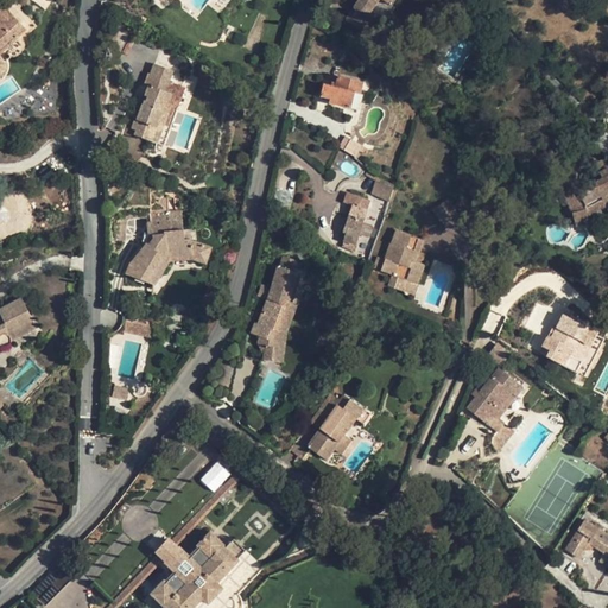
[(0,0),(0,73),(2,71),(4,69),(4,65),(2,63),(2,62),(1,59),(0,58),(0,50),(14,37),(17,38),(23,33),(25,37),(30,33),(1,2),(0,0)]
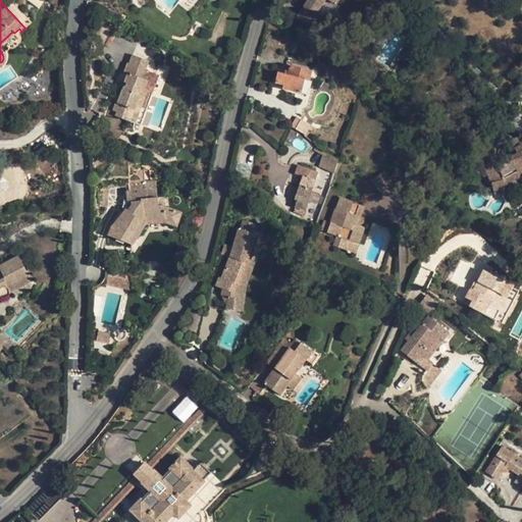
[(9,0),(2,0),(1,2),(25,29),(32,22),(9,0)]
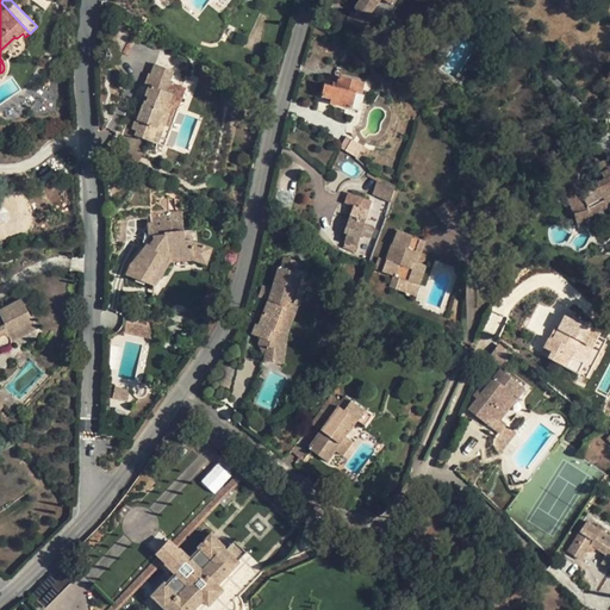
[(391,0),(360,0),(347,20),(353,24),(350,27),(348,30),(356,36),(361,30),(372,37),(380,24),(368,16),(379,0),(384,0),(388,2),(391,0)]
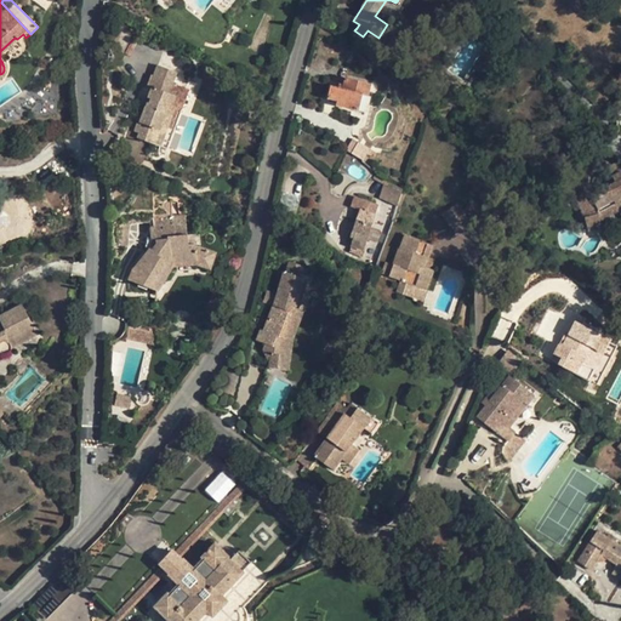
[(473,11),(480,0),(460,0),(460,1),(473,11)]
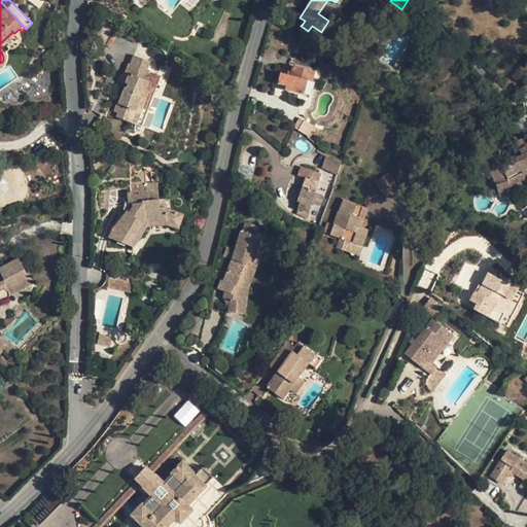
[(14,33),(12,32),(0,43),(0,50),(1,51),(18,36),(14,33)]
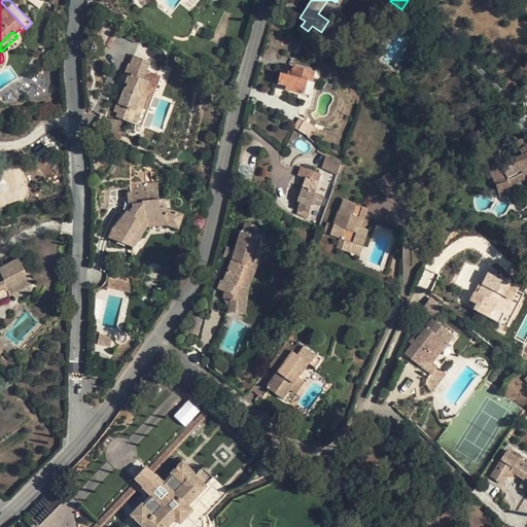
[(117,117),(136,125),(142,107),(149,109),(154,93),(151,92),(157,75),(146,71),(150,61),(134,56),(131,64),(130,64),(126,73),(129,74),(126,83),(129,84),(128,86),(126,86),(119,104),(117,103),(114,112),(118,113),(117,117)]
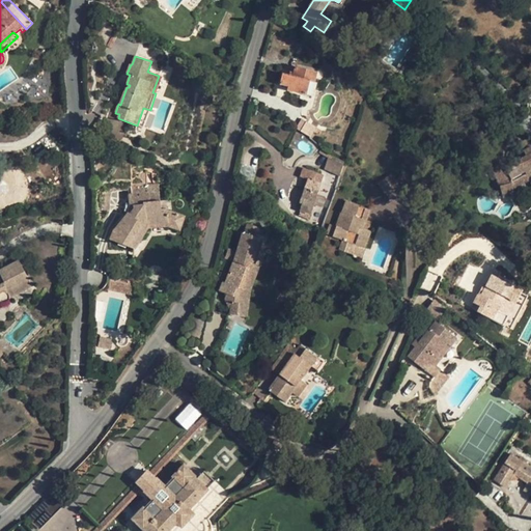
[(287,90),(312,95),(317,72),(292,65),(290,75),(283,74),(280,84),(288,86),(287,90)]
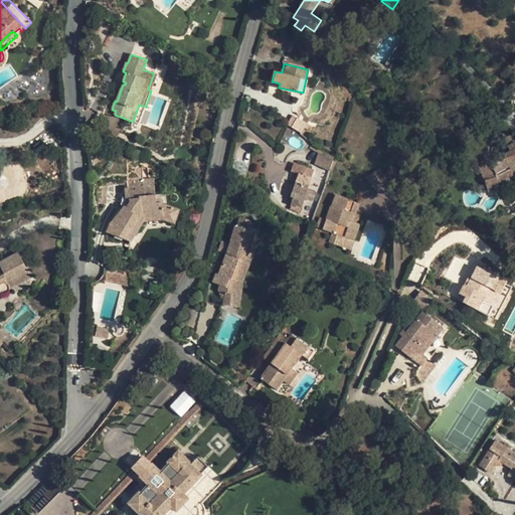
[(397,68),(390,64),(386,71),(393,75),(397,68)]
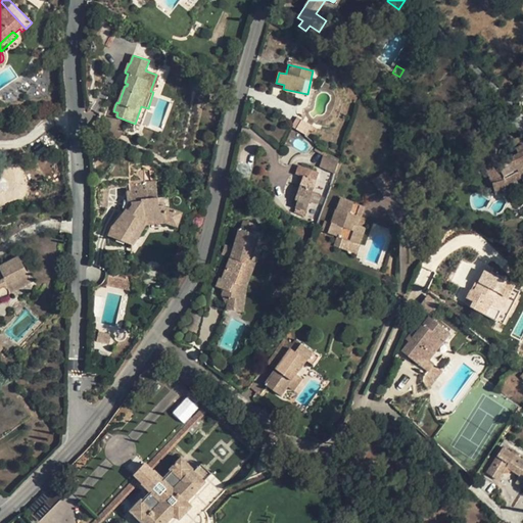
[(148,108),(141,106),(135,124),(141,126),(148,108)]
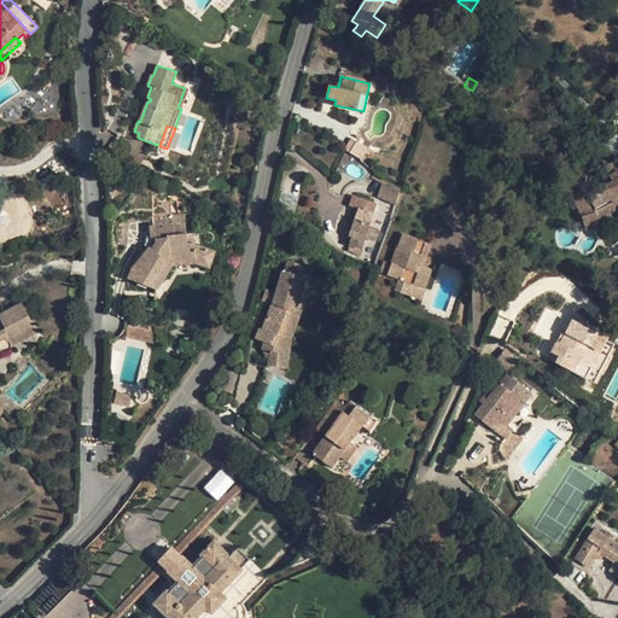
[(365,153),(368,149),(351,138),(345,150),(366,163),(371,156),(365,153)]
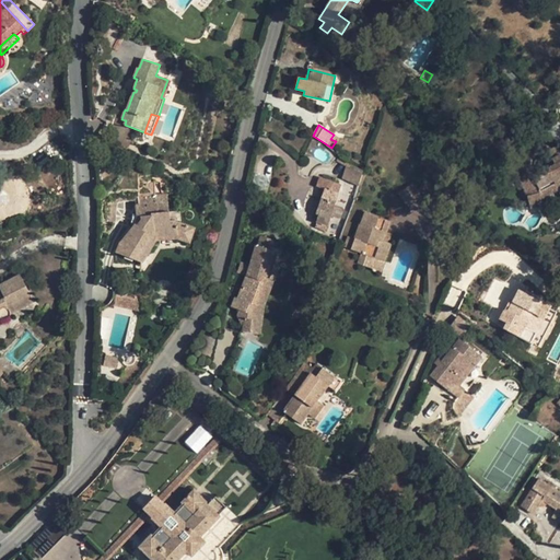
[(535,179),(531,171),(518,177),(525,189),(524,190),(526,196),(531,209),(544,206),(541,198),(558,189),(559,193),(559,153),(556,147),(548,150),(555,164),(547,168),(549,172),(551,176),(539,182),(538,181),(536,181),(535,181),(535,179)]
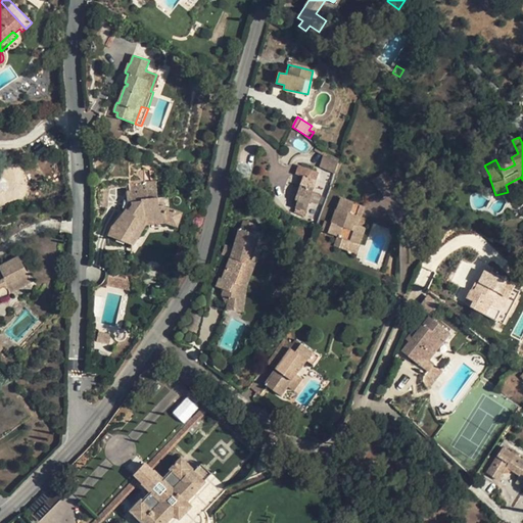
[(315,150),(324,155),(325,152),(326,150),(318,145),(315,150)]
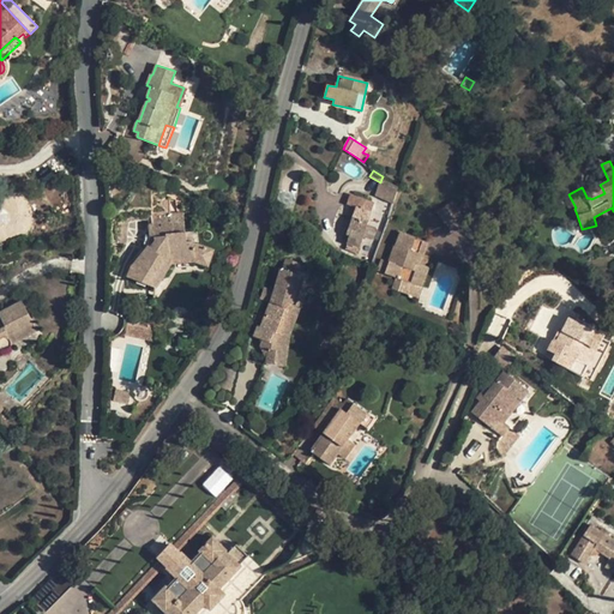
[(398,186),(381,179),(380,182),(375,197),(392,204),(398,186)]
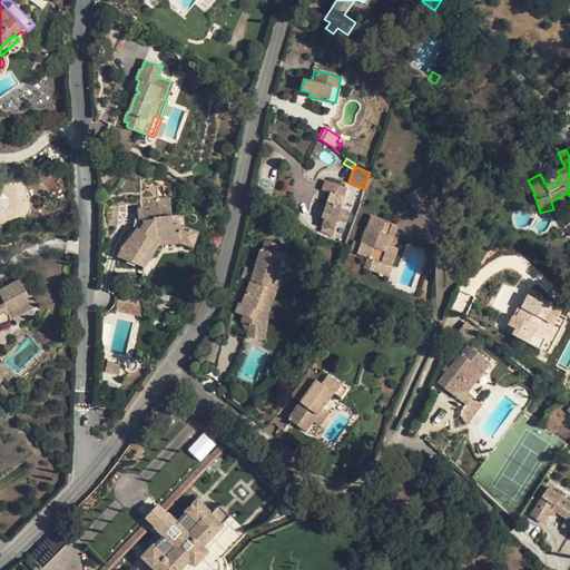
[(561,179),(559,175),(544,183),(544,184),(546,184),(548,184),(549,185),(561,179)]
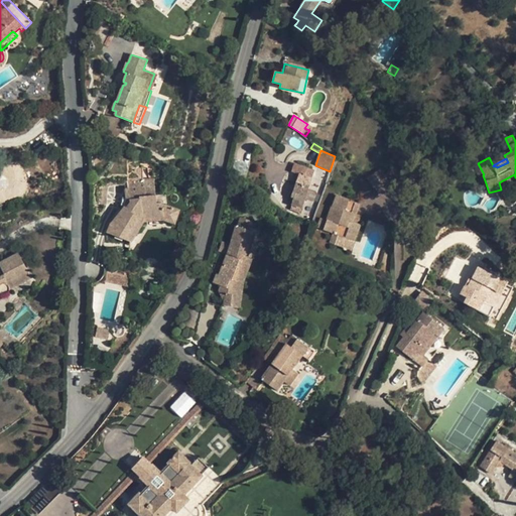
[(131,242),(144,222),(143,219),(162,217),(162,220),(175,224),(179,210),(167,206),(166,195),(156,196),(155,184),(145,184),(145,179),(142,179),(142,161),(127,162),(127,164),(115,165),(114,181),(127,180),(127,187),(126,187),(127,199),(130,199),(131,203),(126,208),(125,207),(111,224),(109,234),(131,242)]
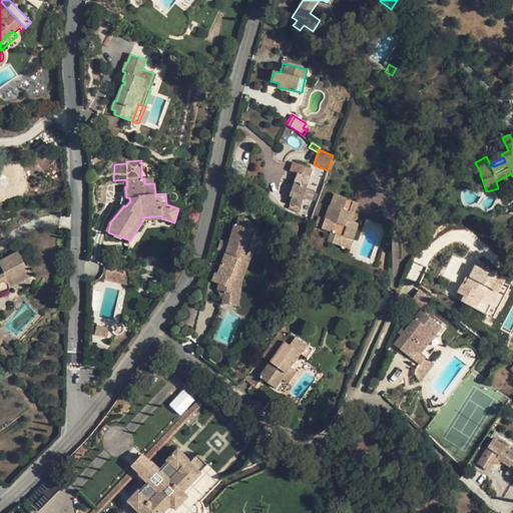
[(293,162),(290,170),(297,173),(290,196),(293,197),(289,208),(299,211),(313,169),(293,162)]
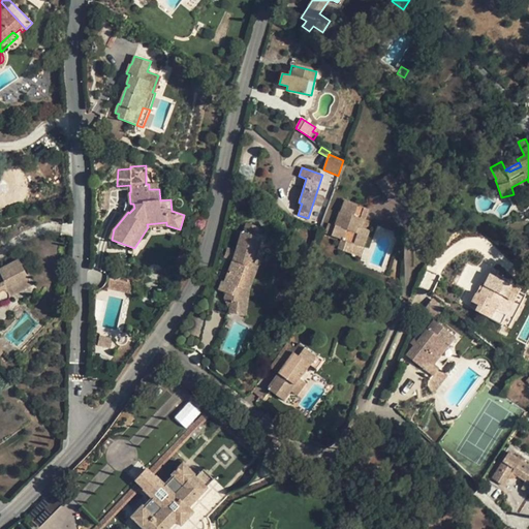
[(450,193),(455,198),(475,174),(470,169),(450,193)]
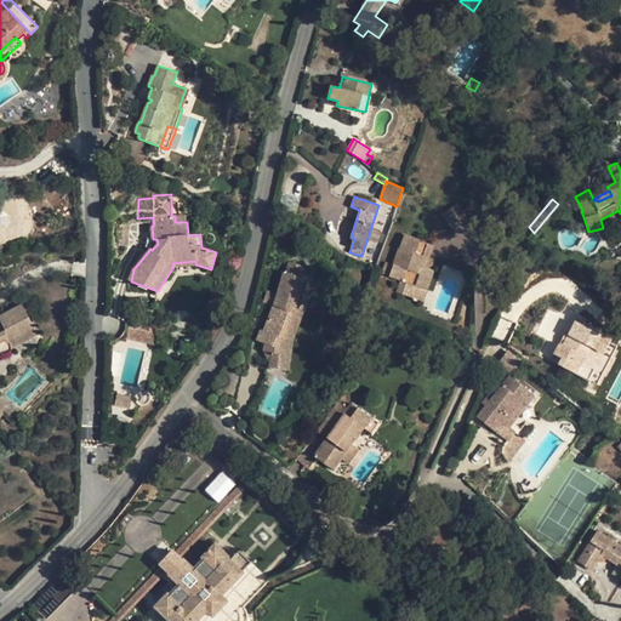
[(457,204),(442,214),(453,229),(467,218),(457,204)]
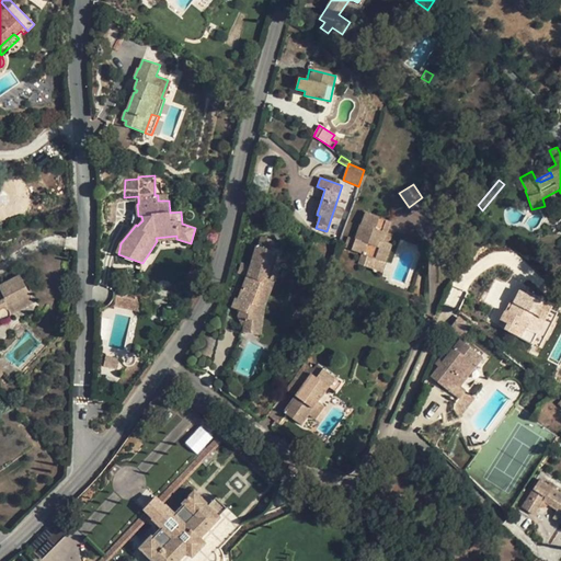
[(391,221),(365,212),(354,240),(347,238),(344,248),(362,254),(357,264),(374,270),(377,260),(385,262),(391,243),(389,243),(384,241),(387,232),(391,221)]
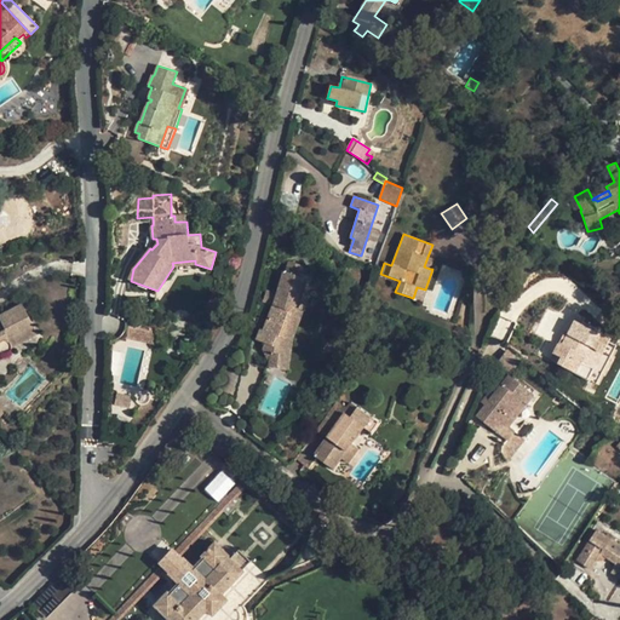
[(286,273),(283,271),(276,294),(274,305),(263,329),(260,328),(256,339),(265,343),(263,350),(270,352),(282,356),(288,339),(282,337),(294,308),(303,310),(304,311),(309,293),(306,292),(311,276),(302,274),(304,265),(290,262),(286,273)]
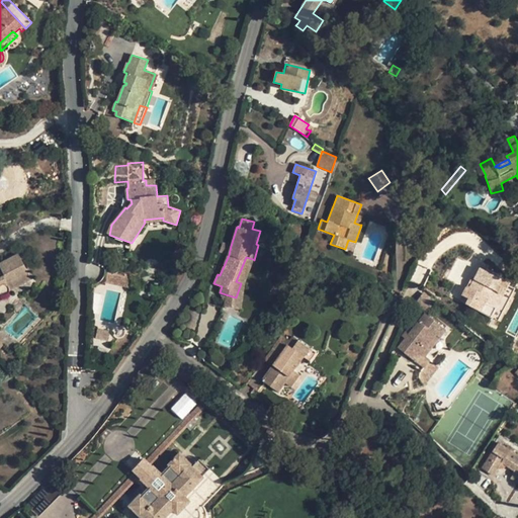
[(468,227),(459,223),(454,234),(463,238),(468,227)]
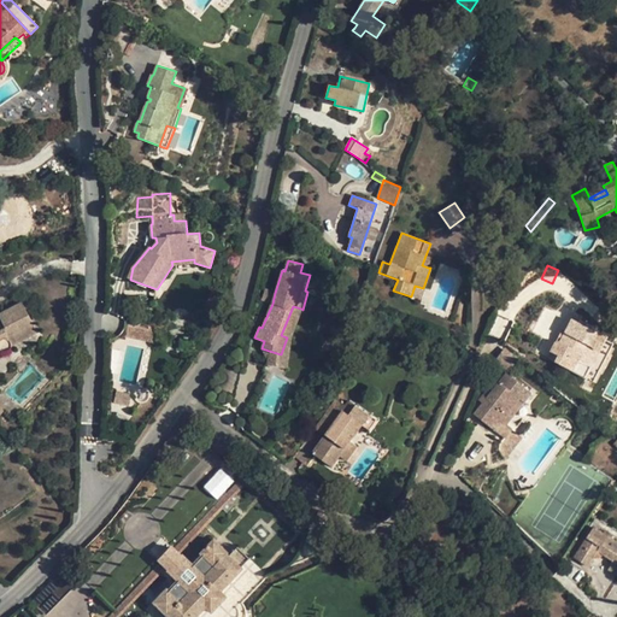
[(423,288),(415,286),(411,297),(419,299),(423,288)]
